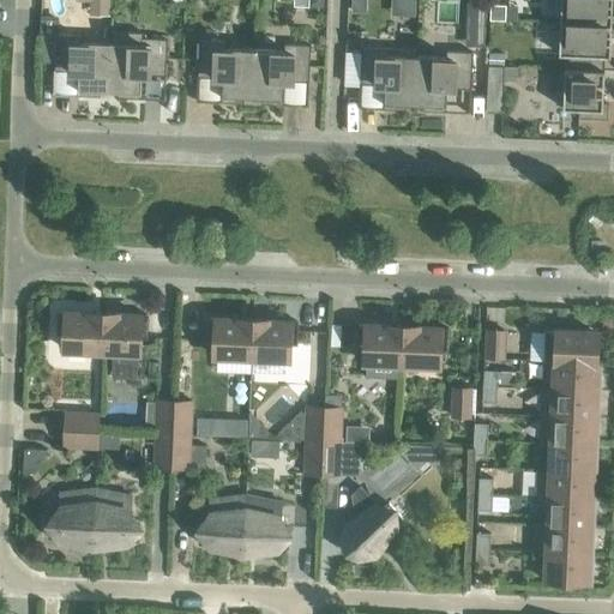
[(465,0),(467,14),(486,16),(485,0),(465,0)]
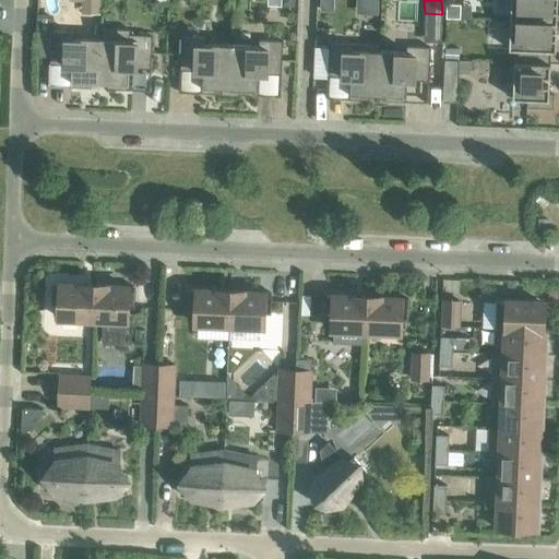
[(510,0),(510,22),(556,23),(557,7),(551,7),(551,0),(510,0)]
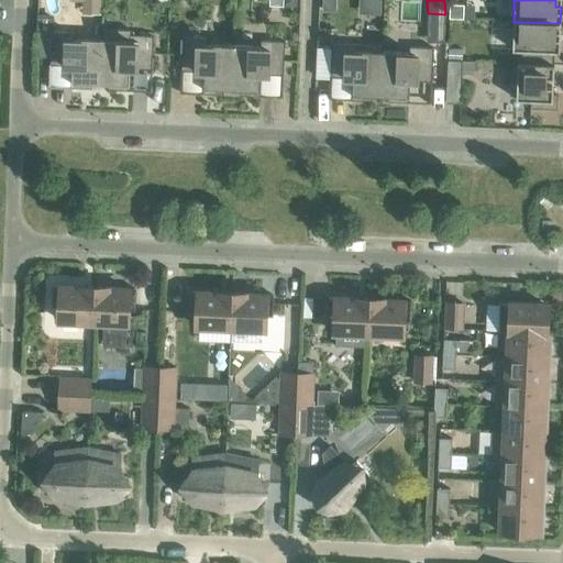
[(449,4),(449,19),(463,20),(464,4),(449,4)]
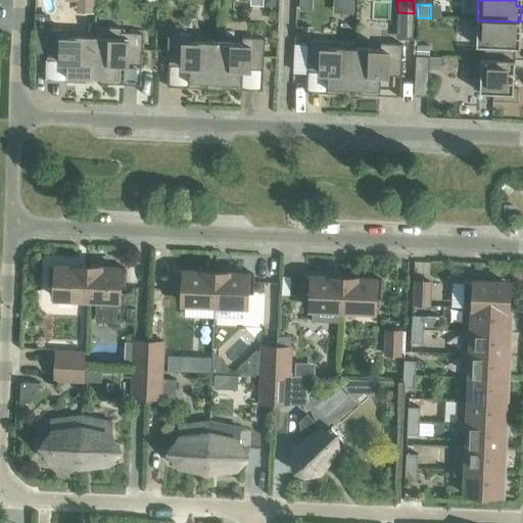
[(36,13),(35,29),(36,29),(47,30),(49,30),(50,13),(36,13)]
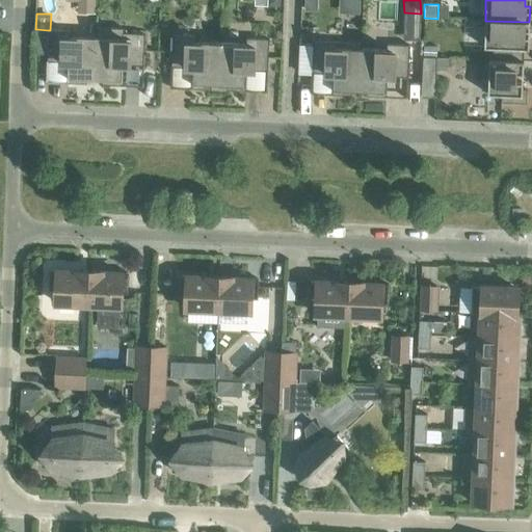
[(493,48),(493,60),(523,61),(524,49),(528,49),(529,32),(524,32),(525,23),(528,23),(528,25),(529,25),(529,22),(485,21),(484,47),(493,48)]
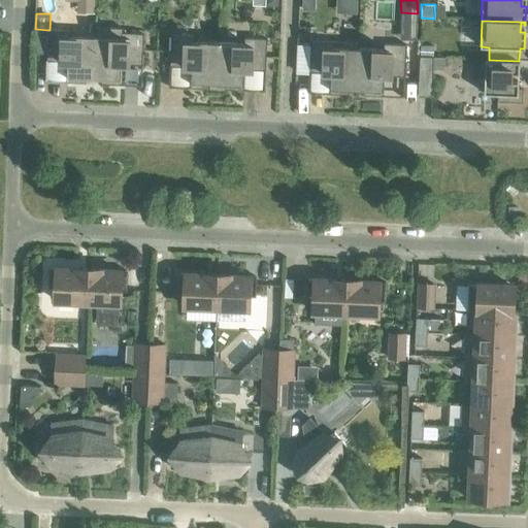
[(87,78),(94,79),(96,37),(70,36),(70,31),(50,30),(47,30),(46,62),(68,63),(67,83),(86,84),(87,78)]
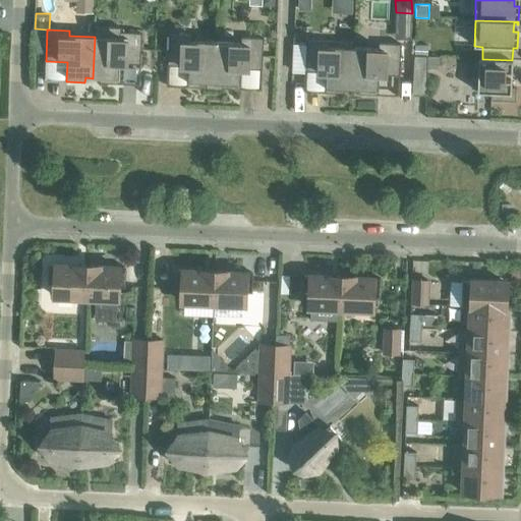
[(95,37),(93,78),(100,78),(100,83),(119,84),(119,64),(140,65),(141,34),(119,33),(119,39),(95,37)]
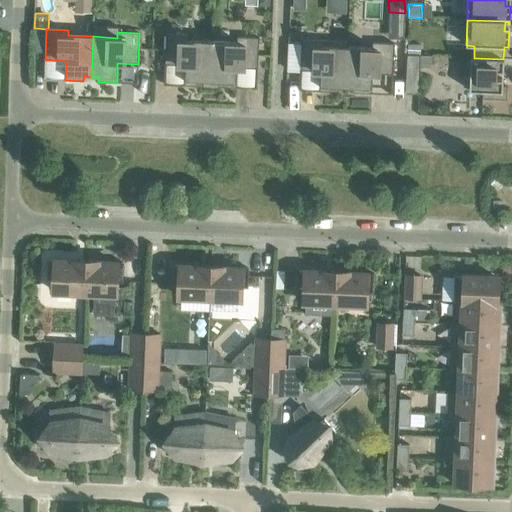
[(203,81),(210,82),(212,42),(187,41),(187,35),(166,34),(164,65),(185,66),(184,85),(203,86),(203,81)]
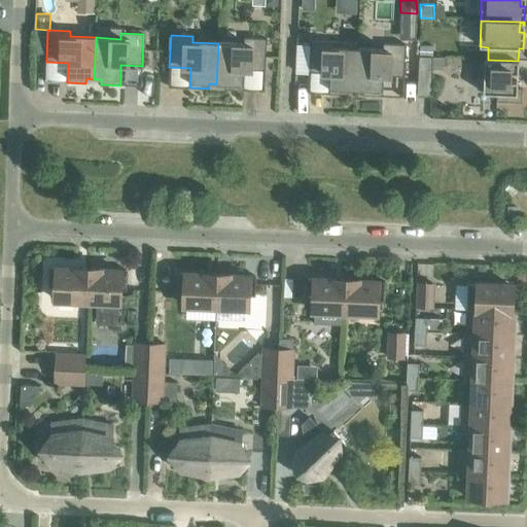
[(218,43),(216,84),(223,84),(223,90),(243,91),(244,70),(265,71),(267,39),(244,38),(243,44),(218,43)]
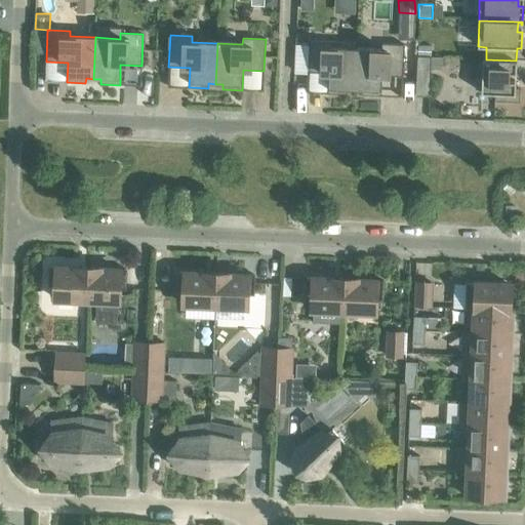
[(347,89),(354,89),(356,48),(356,43),(309,41),(307,73),(328,73),(327,93),(347,94),(347,89)]
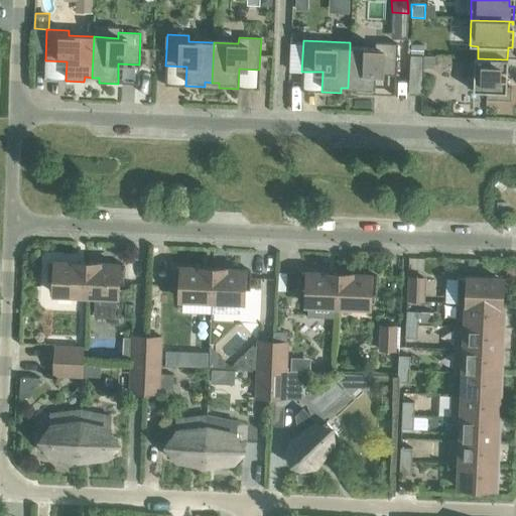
[(350,47),(348,88),(356,89),(355,94),(374,94),(375,75),(395,76),(397,43),(375,43),(374,48),(350,47)]
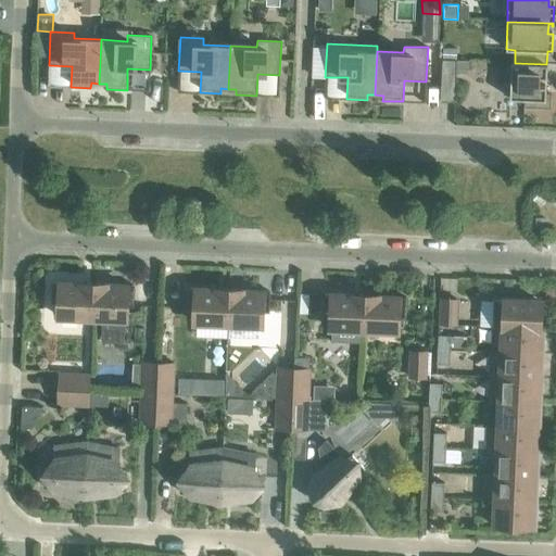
[(442,49),(442,58),(456,59),(456,49),(442,49)]
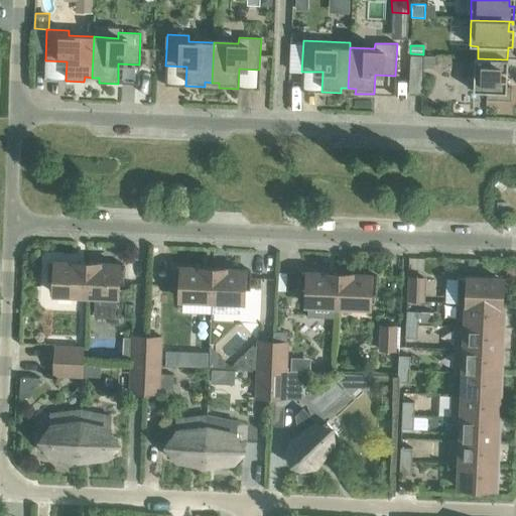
[(407,95),(421,95),(422,69),(423,56),(409,55),(407,95)]
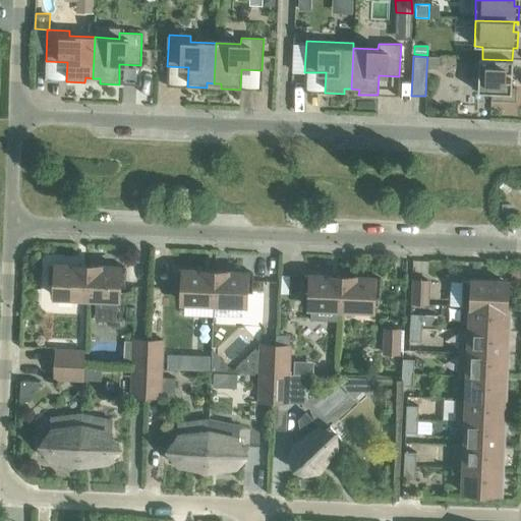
[(427,57),(426,69),(439,69),(439,57),(427,57)]
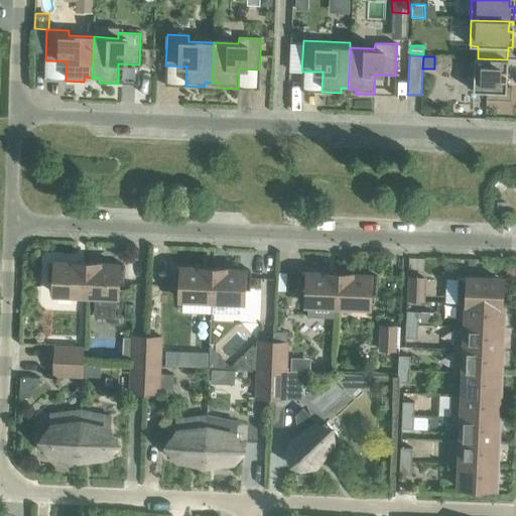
[(507,59),(478,58),(475,58),(473,92),(486,92),(486,100),(510,101),(511,87),(506,87),(507,81),(499,80),(500,73),(507,73),(507,59)]
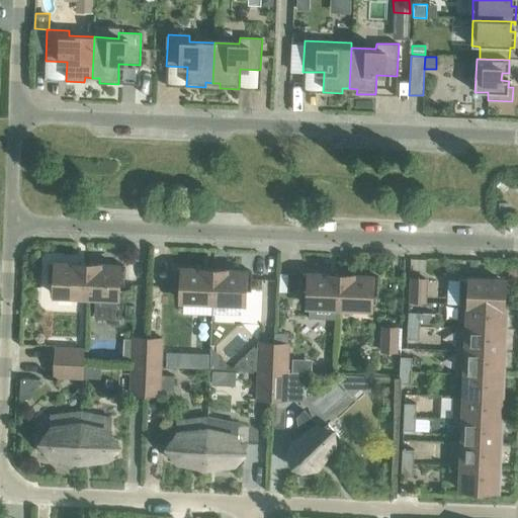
[(56,296),(85,297),(87,265),(74,264),(49,263),(49,282),(56,282),(56,296)]
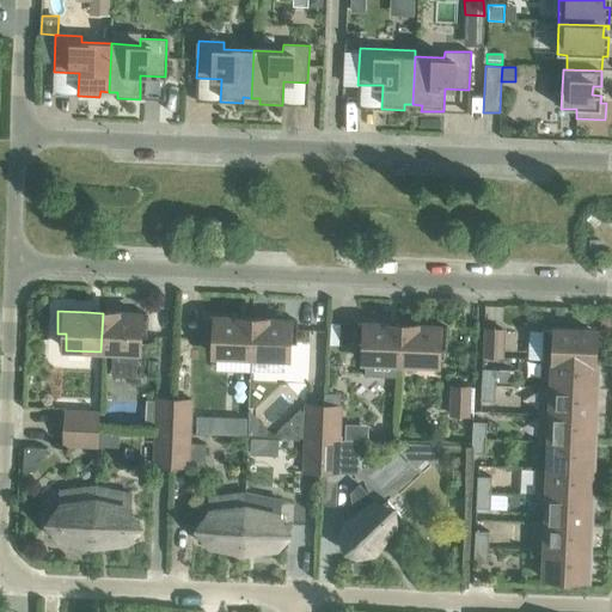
[(103,313),(101,352),(111,352),(111,377),(135,378),(136,353),(138,337),(146,337),(147,316),(117,313),(103,313)]
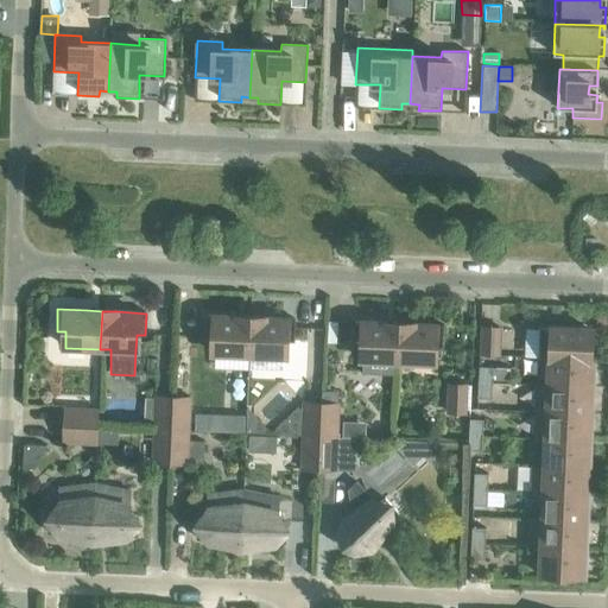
[(214,354),(248,355),(251,317),(235,316),(235,317),(206,316),(206,337),(214,339),(214,354)]
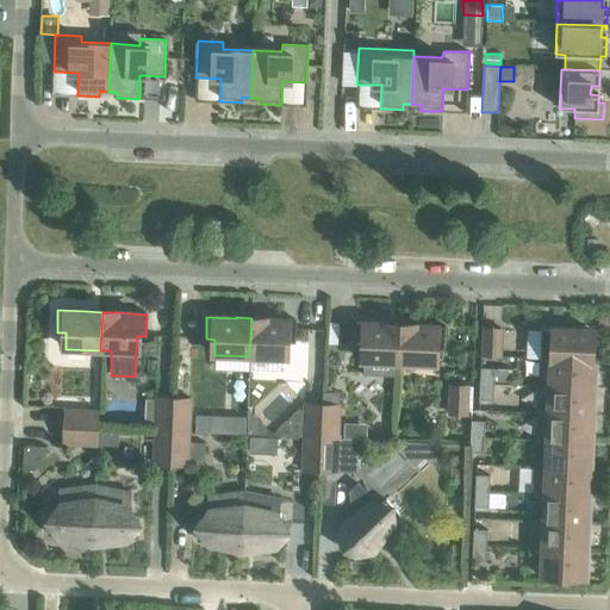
[(251,318),(249,356),(285,359),(286,342),(294,342),(296,321),(266,319),(266,318),(251,318)]
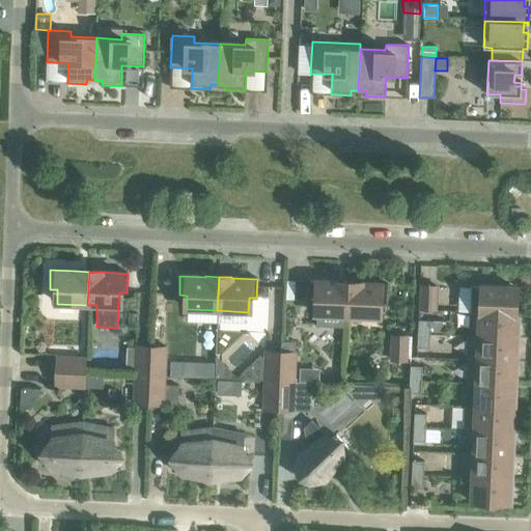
[(316,314),(346,315),(348,282),(336,282),(335,282),(309,281),(309,300),(316,301),(316,314)]
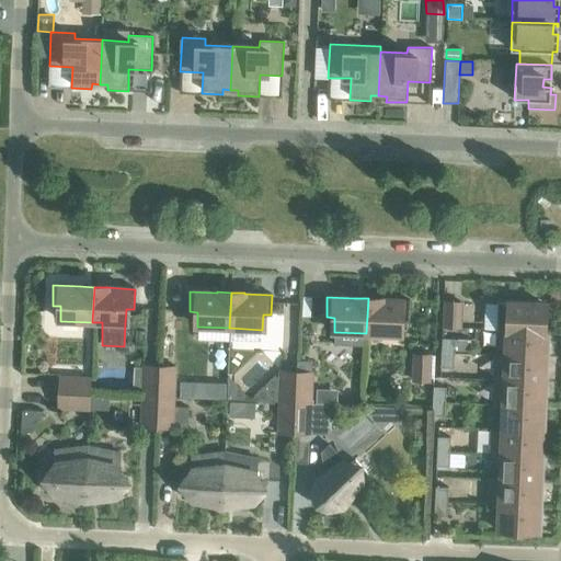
[(368,298),(366,333),(399,334),(400,321),(408,321),(409,300),(381,299),(368,298)]
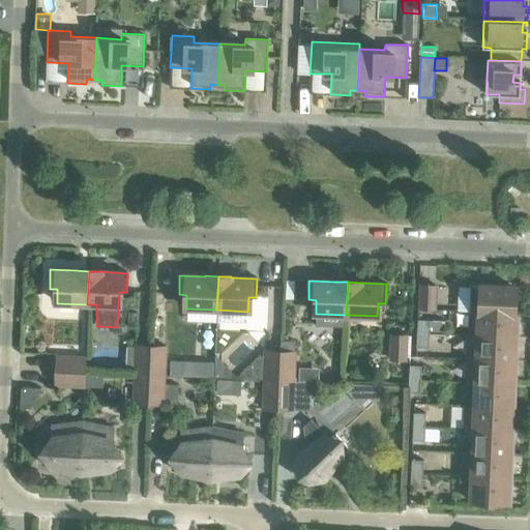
[(420,285),(419,310),(434,311),(435,286),(420,285)]
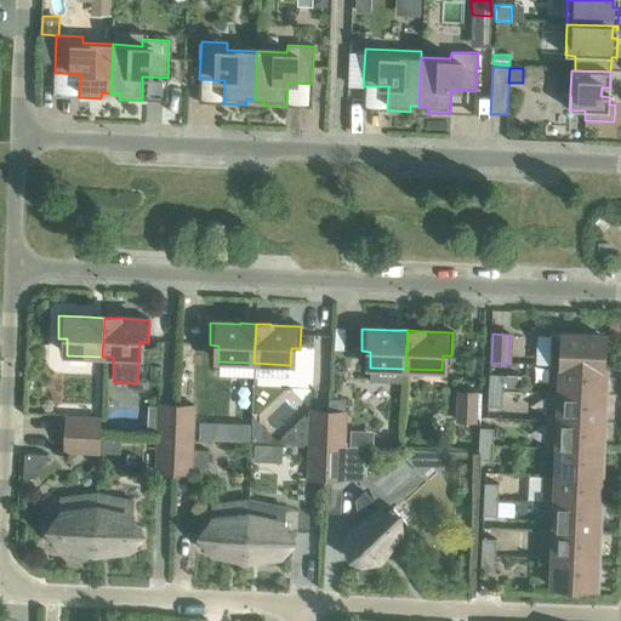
[(550,366),(560,366),(560,365),(603,368),(604,339),(603,339),(599,335),(593,335),(590,337),(582,337),(552,336),(551,347),(551,348),(550,366)]
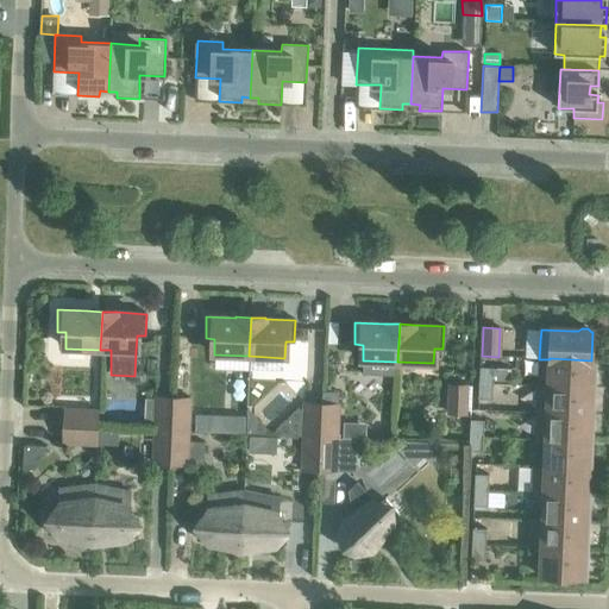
[(550,358),(550,359),(548,384),(548,385),(590,387),(590,384),(594,381),(594,375),(591,371),(591,360),(550,358)]
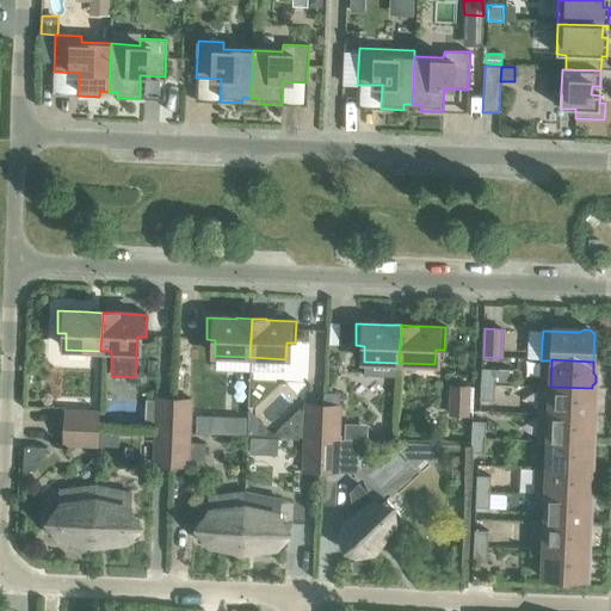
[(481,369),(480,384),(493,384),(494,369),(481,369)]
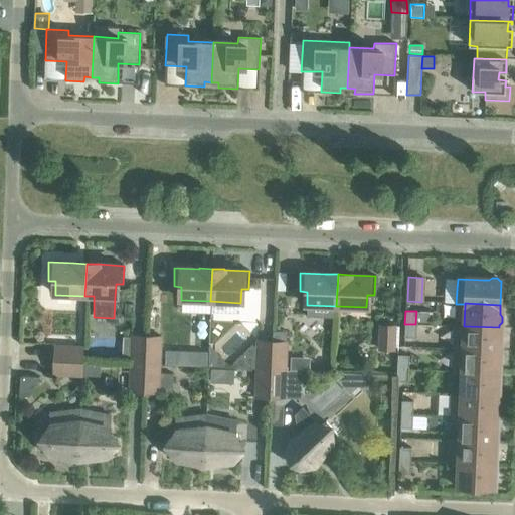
[(419,311),(419,322),(432,322),(432,311),(419,311)]
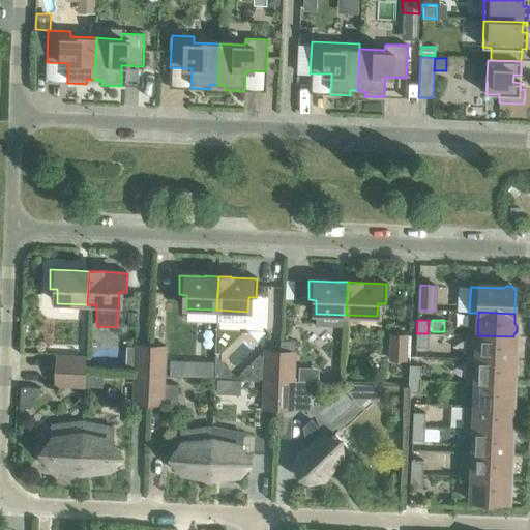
[(416,333),(416,347),(428,348),(428,333),(416,333)]
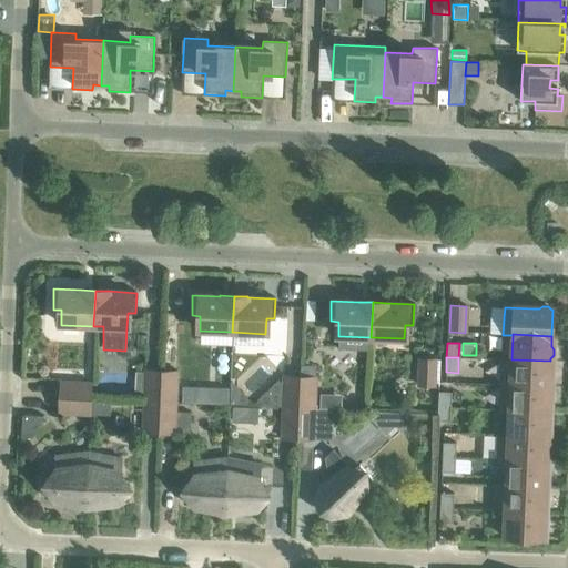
[(503,358),(501,384),(549,386),(549,383),(553,379),(553,375),(550,371),(550,361),(511,359),(511,358),(503,358)]
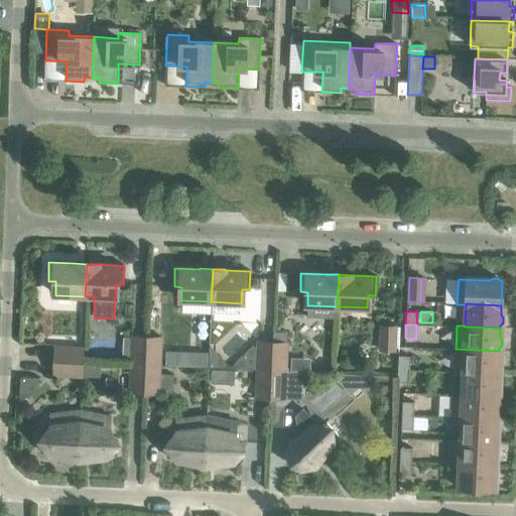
[(380,351),(394,351),(395,327),(381,327),(380,351)]
